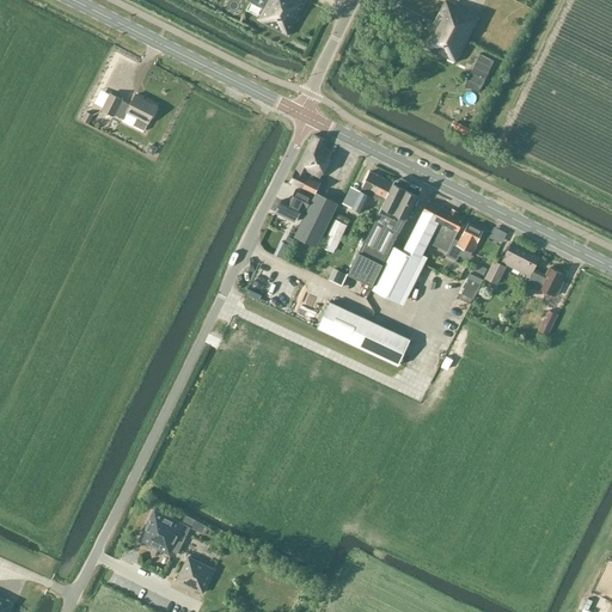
[(267,0),(258,19),(289,36),(306,1),(304,0),(267,0)]
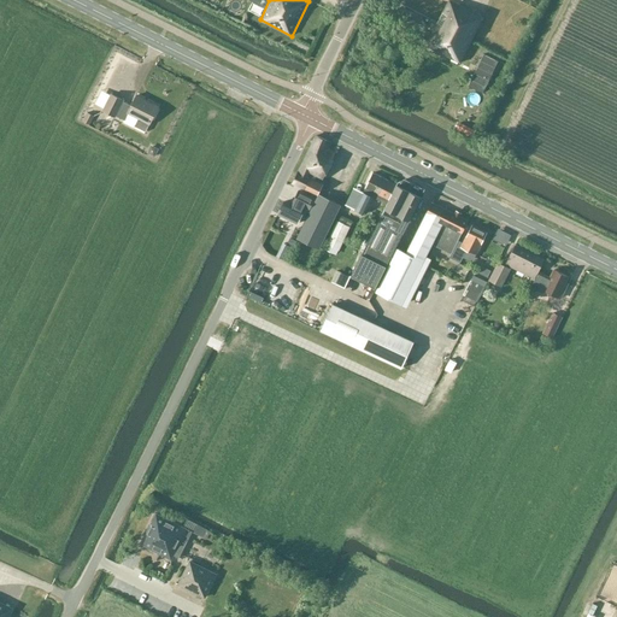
[(474,13),(474,12),(451,0),(448,0),(425,46),(460,63),(483,19),(482,19),(482,18),(474,13)]
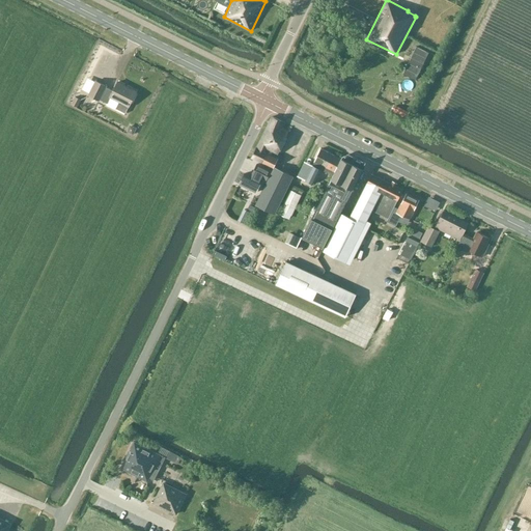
[(95,81),(89,95),(100,101),(100,100),(108,104),(106,106),(115,111),(116,109),(126,113),(137,91),(118,82),(113,91),(112,90),(107,87),(107,86),(95,81)]
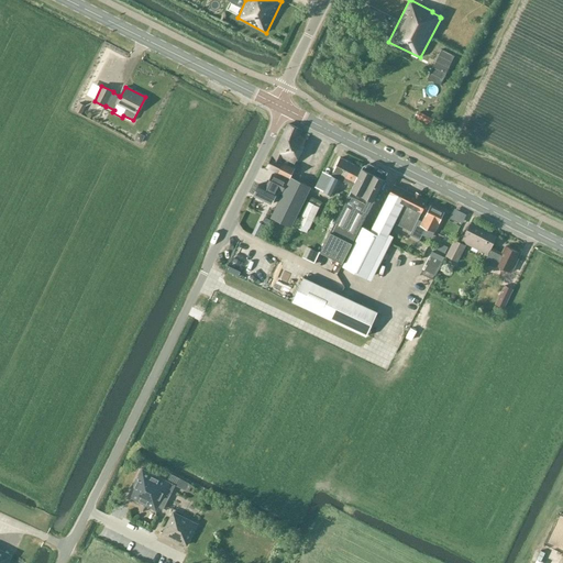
[(79,102),(75,111),(81,114),(86,106),(79,102)]
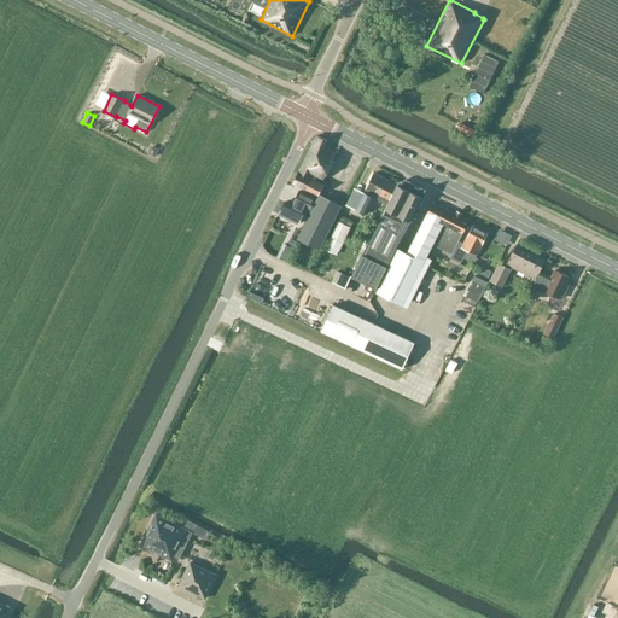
[(320,250),(342,205),(320,194),(325,185),(322,184),(324,178),(336,153),(331,151),(332,144),(316,135),(293,184),(318,196),(297,239),(320,250)]
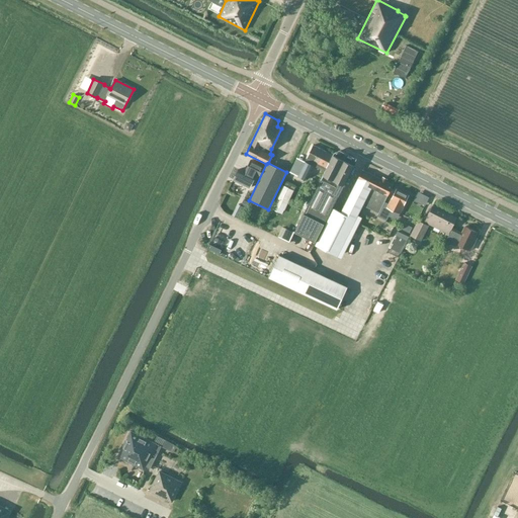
[(127,121),(124,128),(131,132),(134,125),(127,121)]
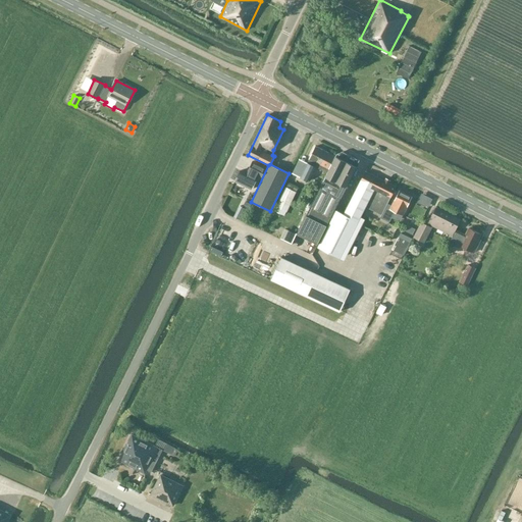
[(315,167),(326,172),(335,156),(315,146),(308,161),(300,177),(308,181),(315,167)]
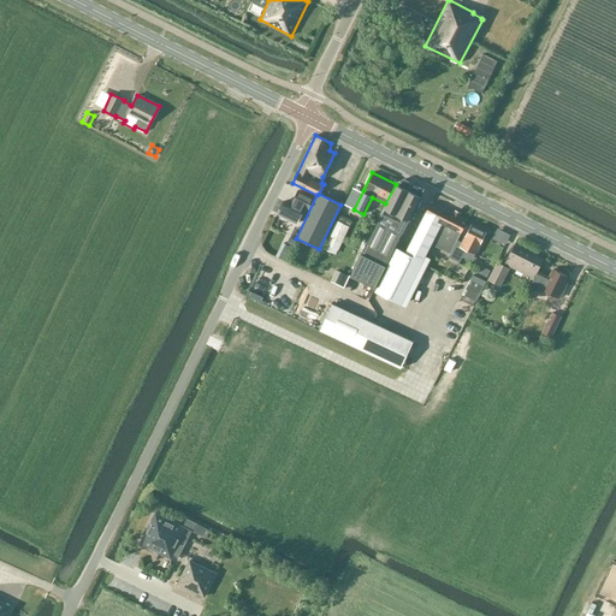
[(361,254),(350,276),(374,288),(385,266),(408,220),(420,197),(396,184),(361,254)]
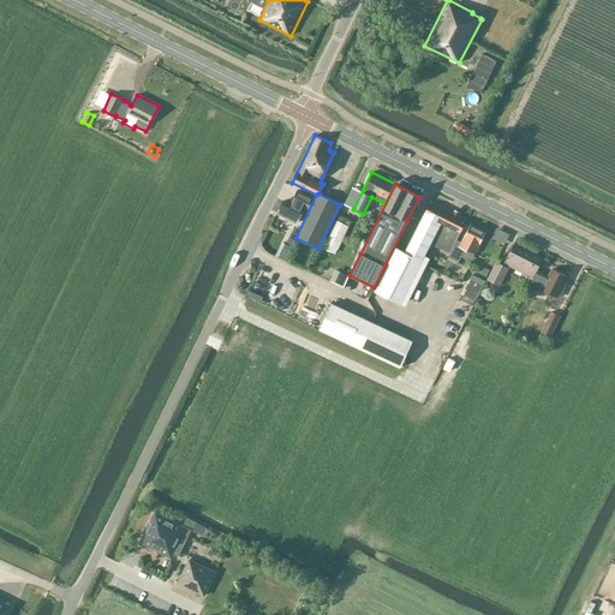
[(304,208),(306,209),(312,197),(298,190),(292,202),(291,201),(288,204),(282,201),(276,214),(296,224),(304,208)]
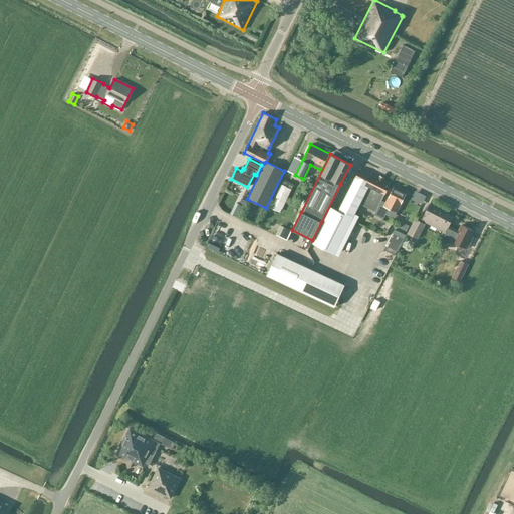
[(359,204),(375,212),(381,200),(391,185),(359,169),(354,177),(355,177),(338,210),(331,207),(313,243),(338,256),(356,221),(352,218),(359,204)]
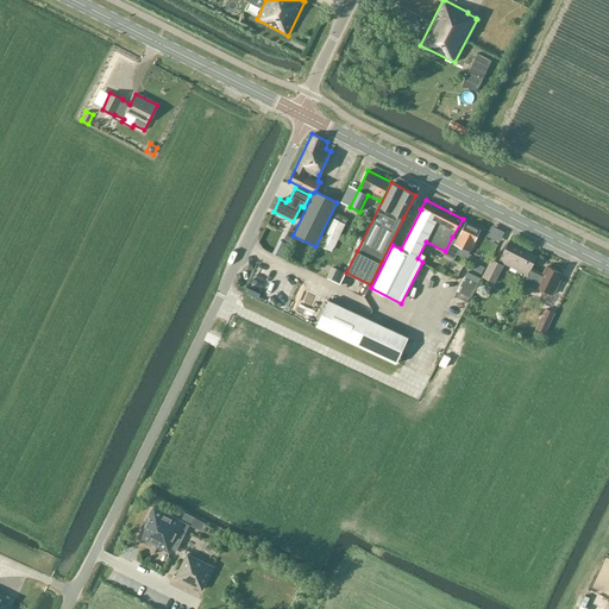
[(341,227),(344,228),(345,225),(333,219),(322,240),(333,245),(341,227)]
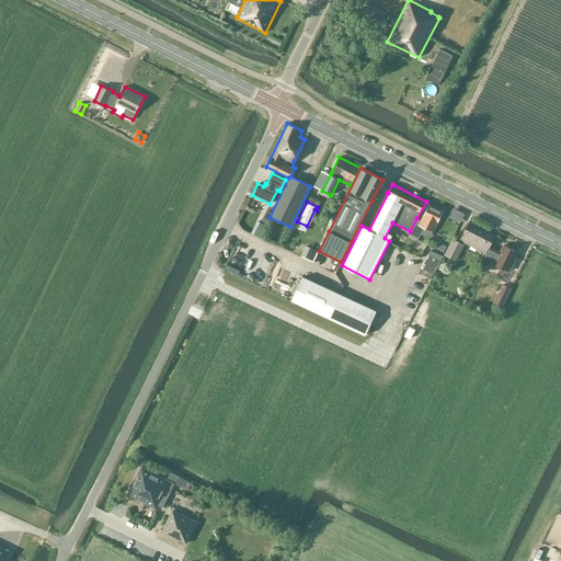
[(421,220),(416,218),(410,231),(409,233),(419,239),(425,228),(433,232),(443,212),(430,205),(421,220)]
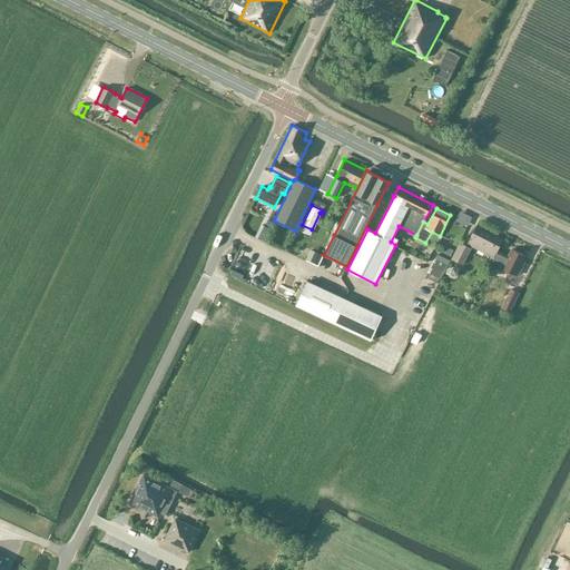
[(472,247),(494,258),(498,251),(502,241),(475,226),(465,245),(460,243),(459,243),(451,259),(463,265),(472,247)]
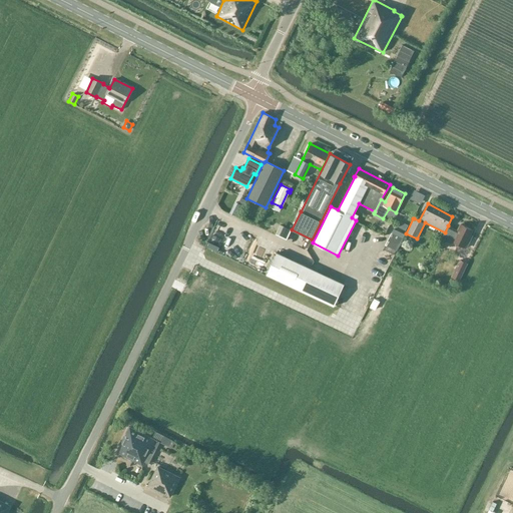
[(401,221),(398,226),(407,230),(409,225),(401,221)]
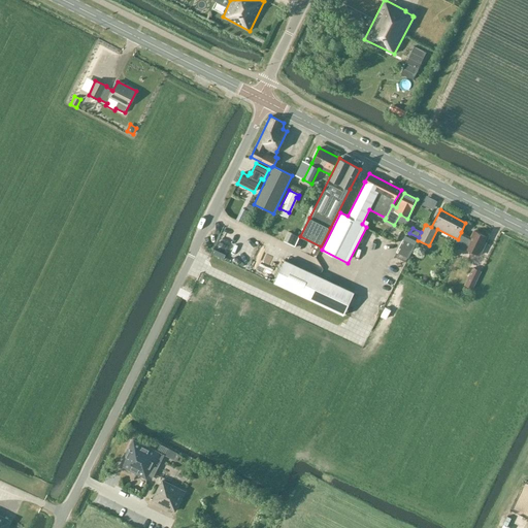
[(461,232),(458,239),(455,243),(465,248),(465,249),(480,256),(484,246),(483,245),(487,237),(474,231),(470,237),(461,232)]
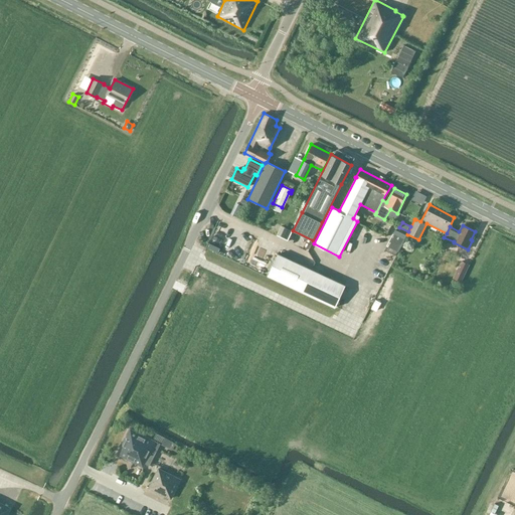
[(267,277),(295,290),(335,310),(346,288),(278,255),(267,277)]
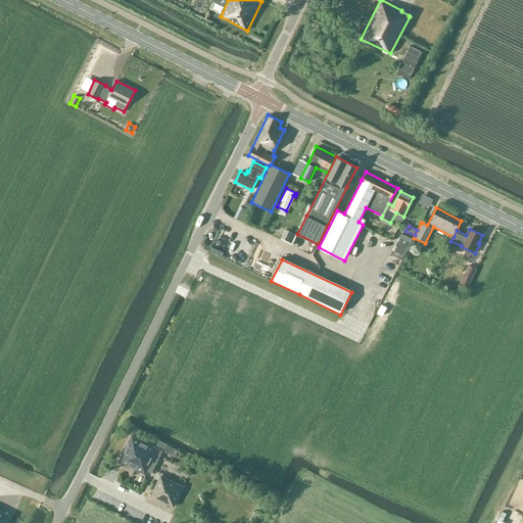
[(461,282),(469,285),(477,269),(469,265),(461,282)]
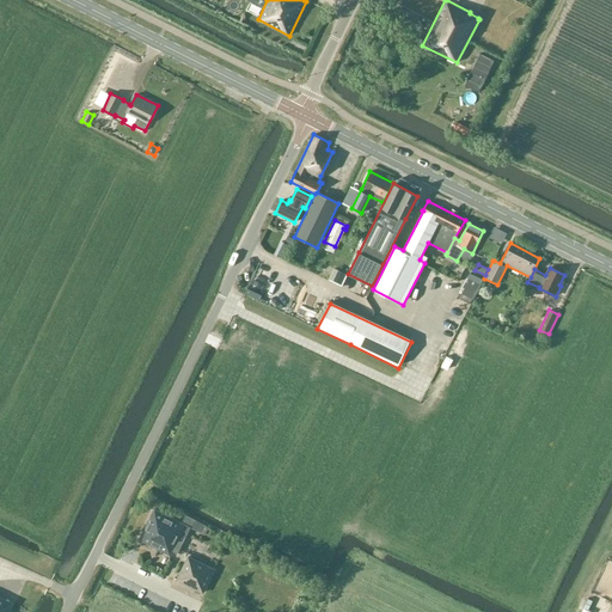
[(155,509),(140,540),(170,555),(172,551),(178,554),(188,534),(191,527),(182,522),(155,509)]
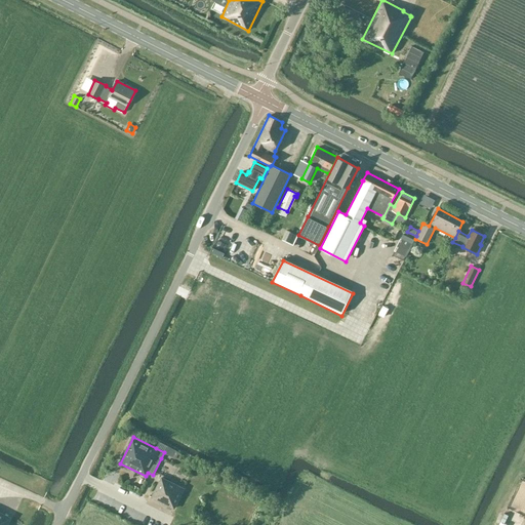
[(162,478),(152,497),(174,509),(184,489),(162,478)]
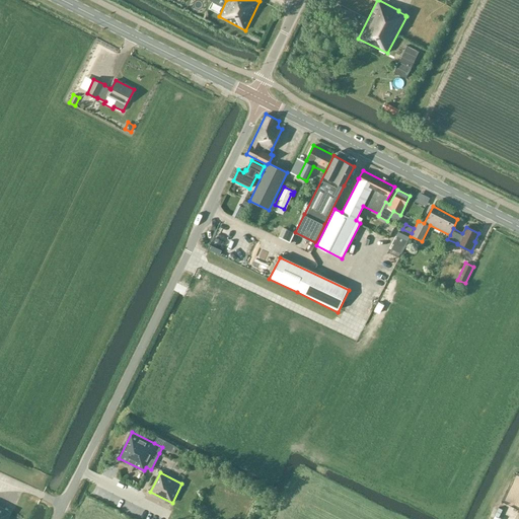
[(0,518),(6,518),(10,512),(0,506),(0,518)]
